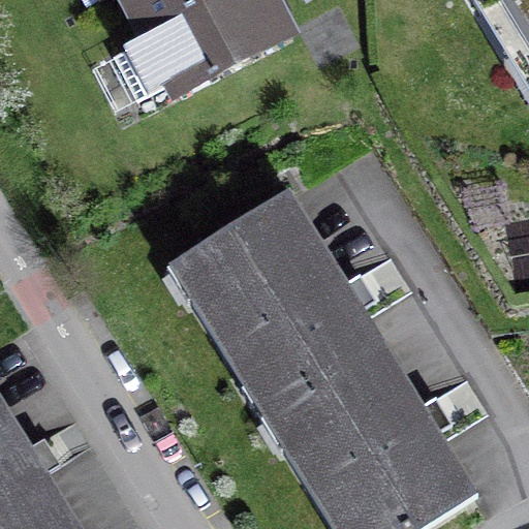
[(125,0),(147,40),(114,58),(137,105),(172,88),(176,95),(287,38),(267,0),(125,0)]
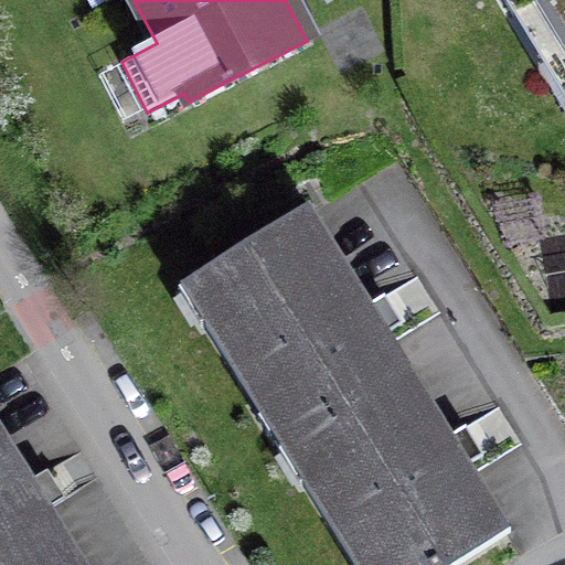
[(564,0),(502,0),(512,16),(537,0),(539,0),(564,43),(564,0)]
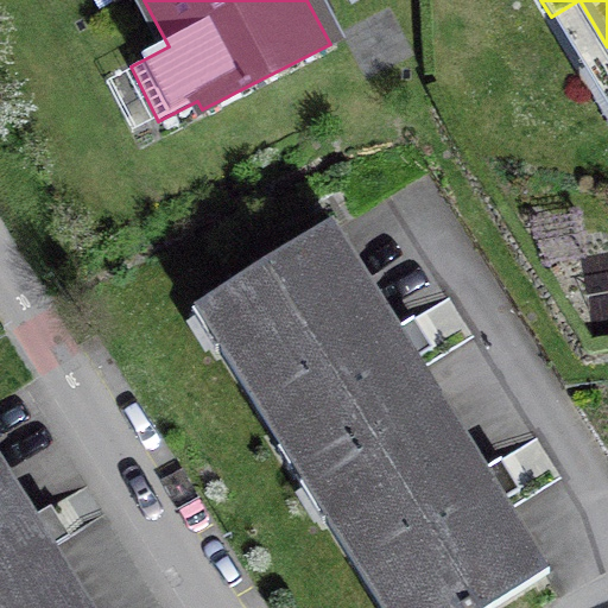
[(306,483),(438,401),(331,232),(200,314),(306,483)]
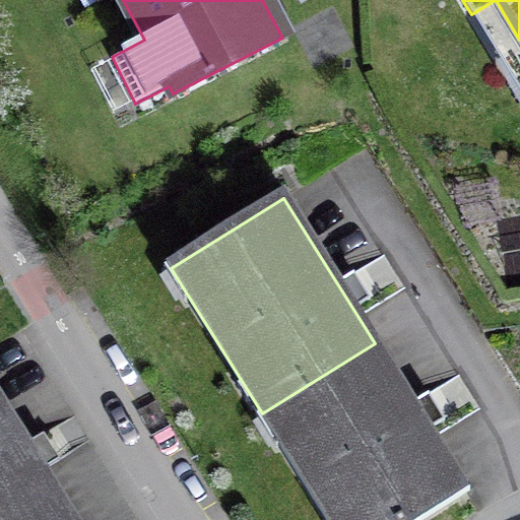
[(375,343),(262,413),(328,519),(417,519),(466,491),(375,343)]
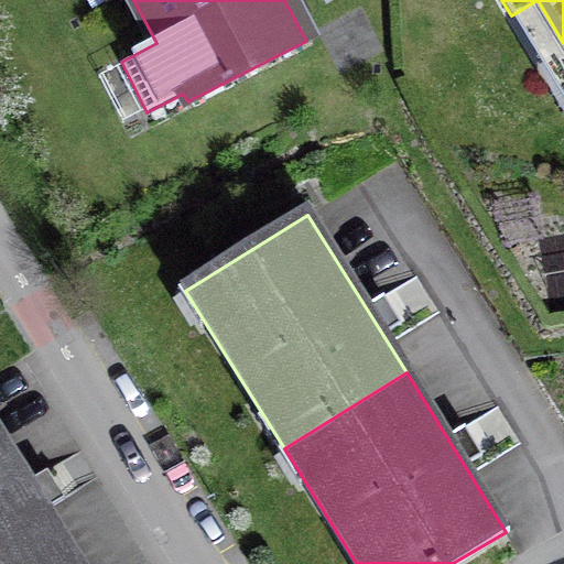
[(0,563),(79,563),(0,435),(0,563)]
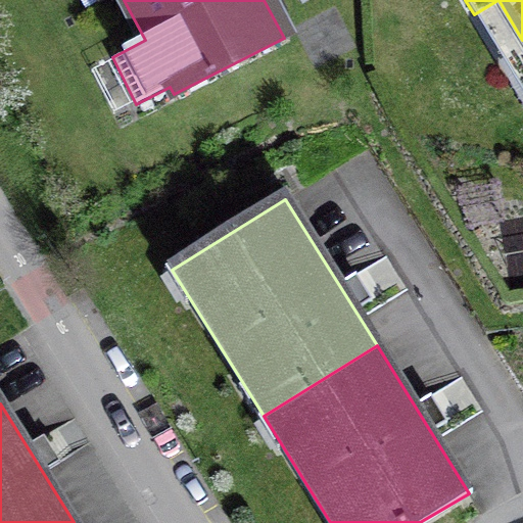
All buildings are outlined.
